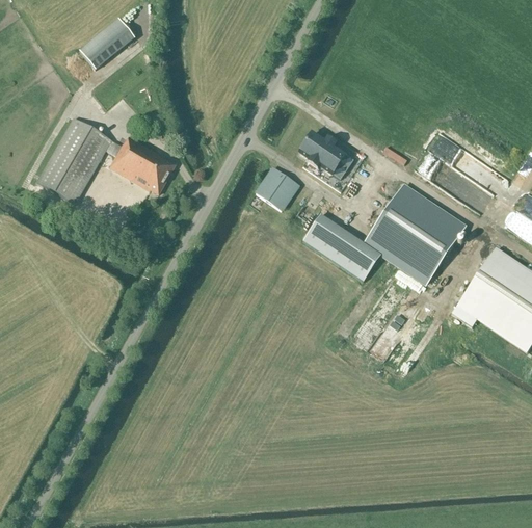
[(79,48),(95,68),(134,36),(118,17),(79,48)]
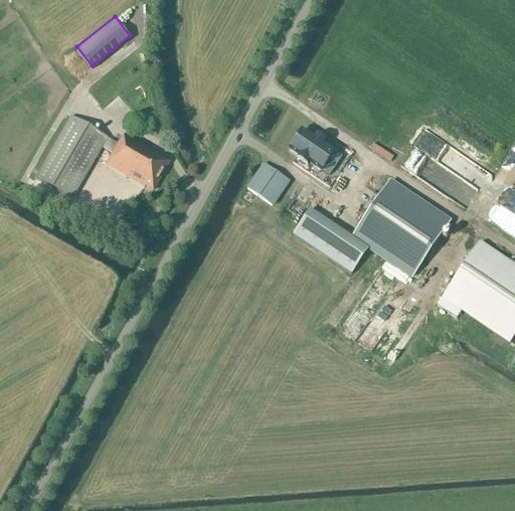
[(70,114),(35,176),(71,197),(102,145),(112,151),(106,162),(144,184),(144,182),(153,187),(169,159),(161,155),(162,153),(124,132),(120,139),(119,139),(118,141),(70,114)]
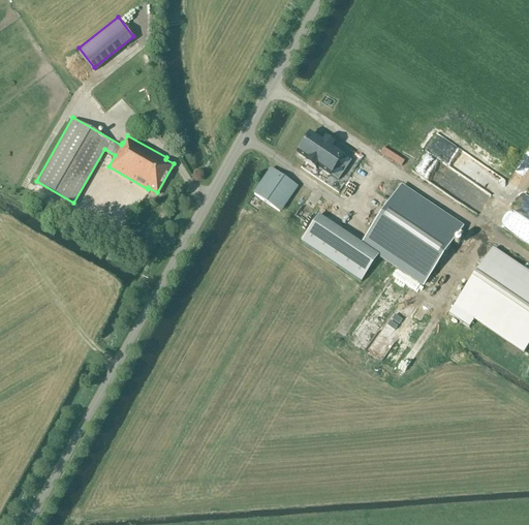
[(154,123),(160,140),(168,137),(162,120),(154,123)]
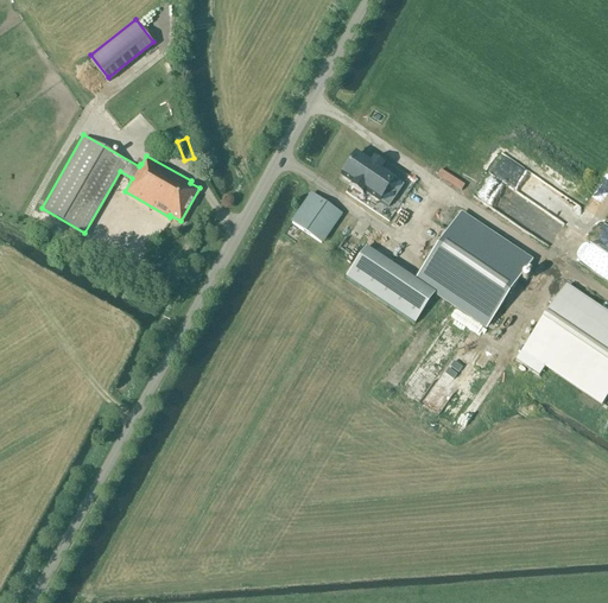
[(373,157),(359,147),(347,165),(359,173),(358,175),(371,183),(372,182),(385,190),(397,172),(386,165),(387,164),(374,156),(373,157)]
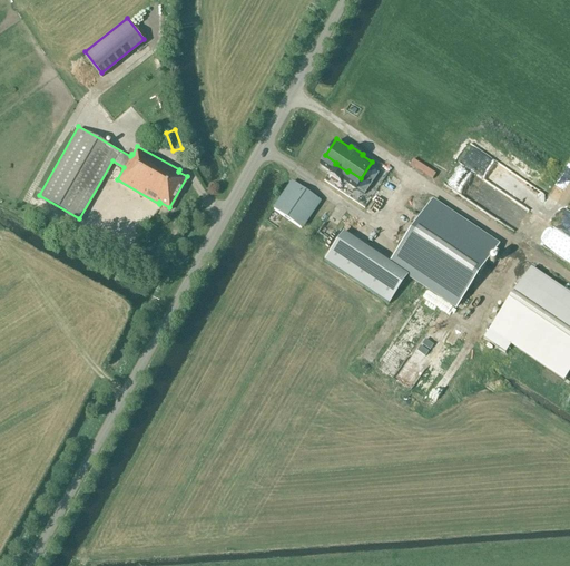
[(321,198),(293,179),(275,207),(303,226),(321,198)]
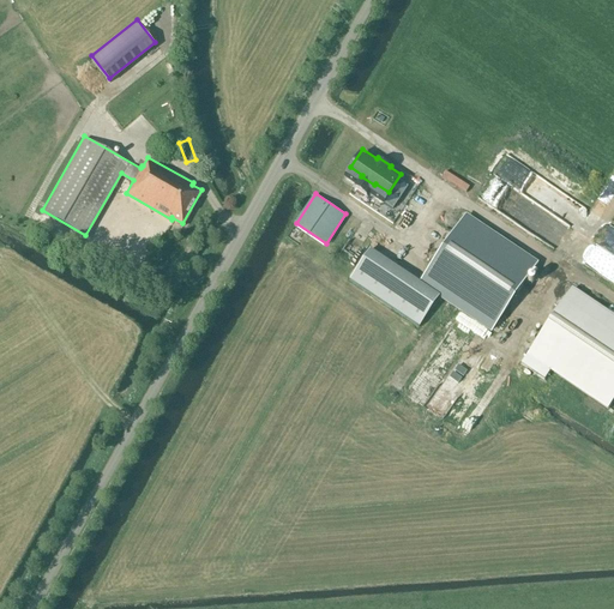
[(535,263),(434,197),(392,261),(439,294),(419,324),(471,359),(535,263)]
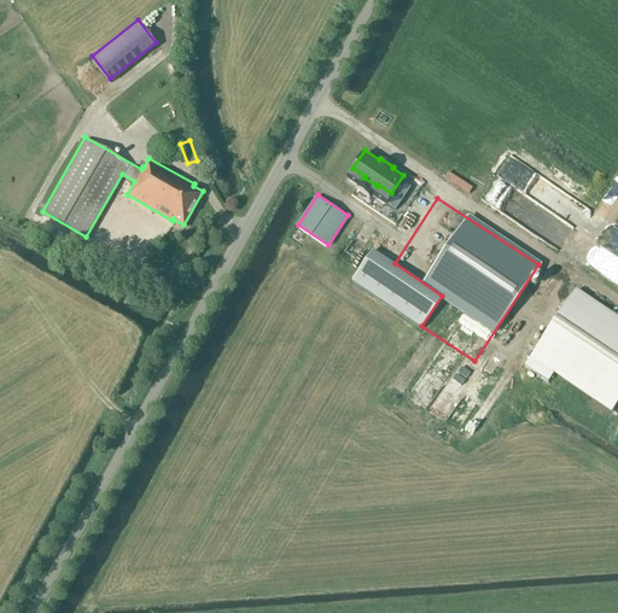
[(396,222),(408,229),(419,212),(406,205),(396,222)]
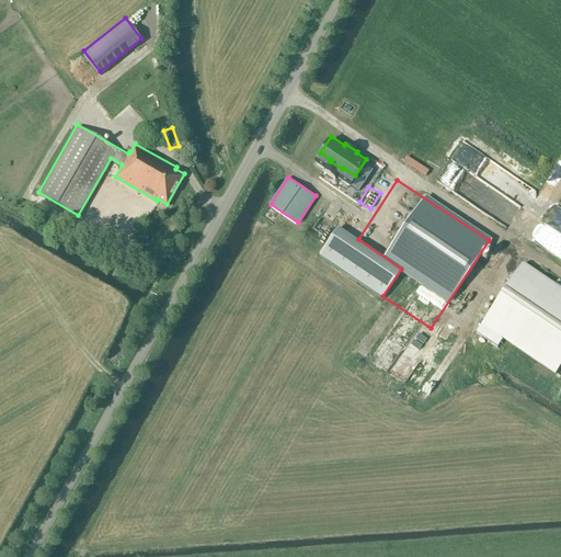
[(358,239),(338,226),(319,253),(382,296),(401,269),(358,239)]
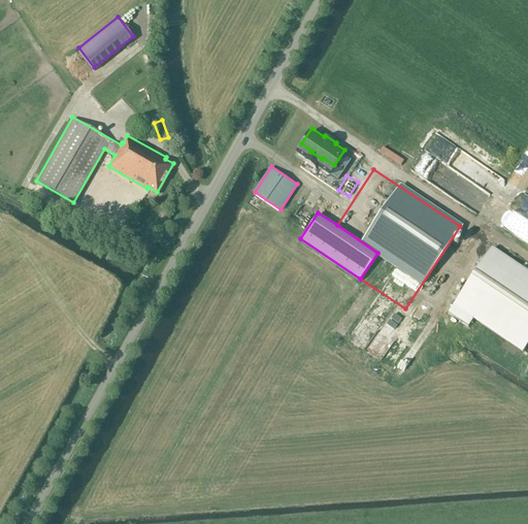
[(527,340),(527,270),(491,246),(448,309),(468,324),(473,316),(523,349),(527,340)]
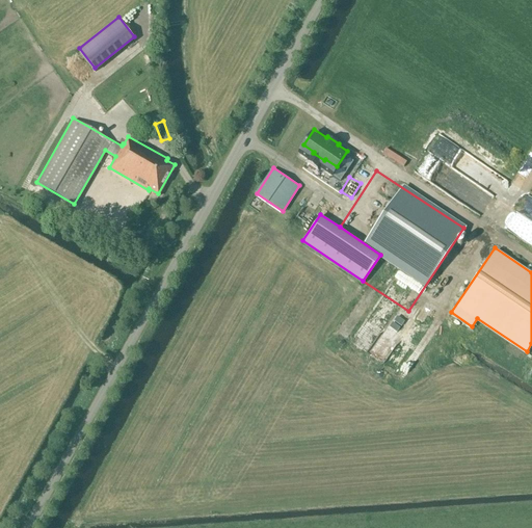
[(417,302),(387,361),(410,372),(420,354),(411,350),(432,310),(417,302)]
